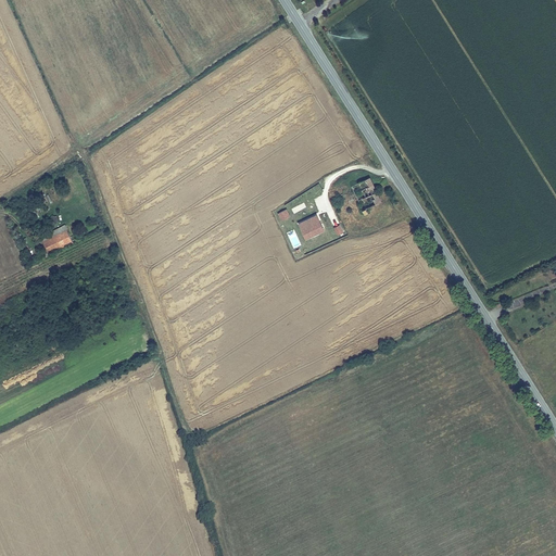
[(369,179),(351,188),(365,215),(368,214),(366,210),(381,202),(369,179)]
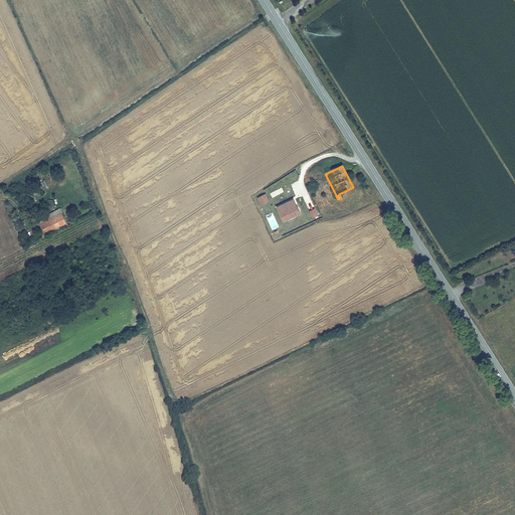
[(271,193),(273,197),(284,192),(282,188),(271,193)]
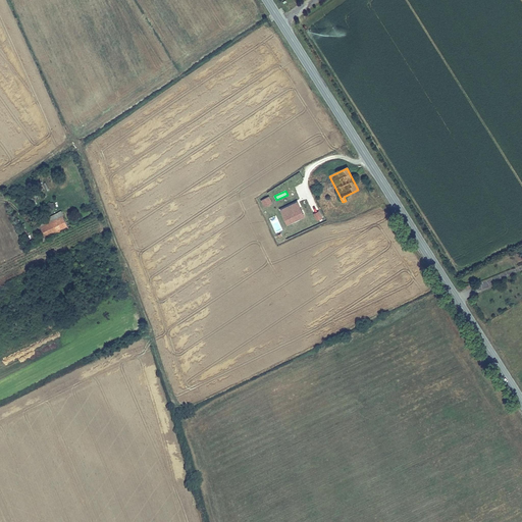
[(261,200),(264,208),(273,204),(269,196),(261,200)]
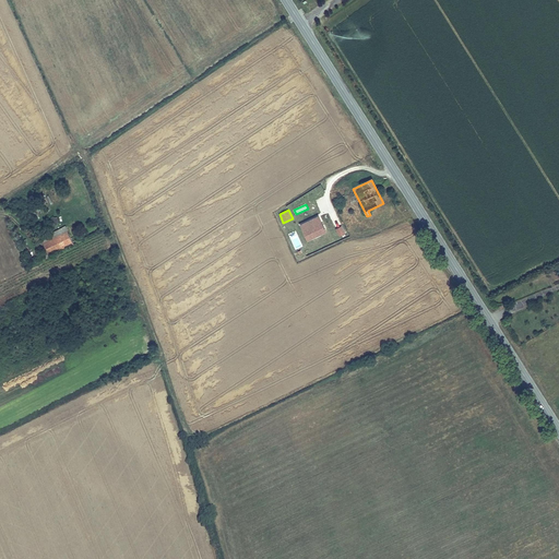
[(328,234),(320,217),(308,223),(317,239),(328,234)]
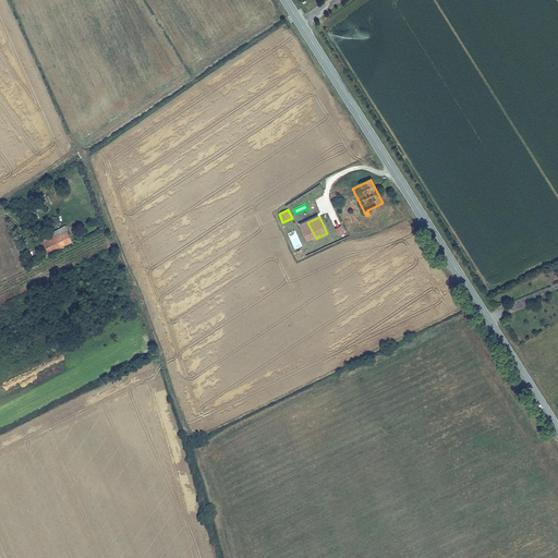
[(316,239),(307,222),(302,226),(310,241),(316,239)]
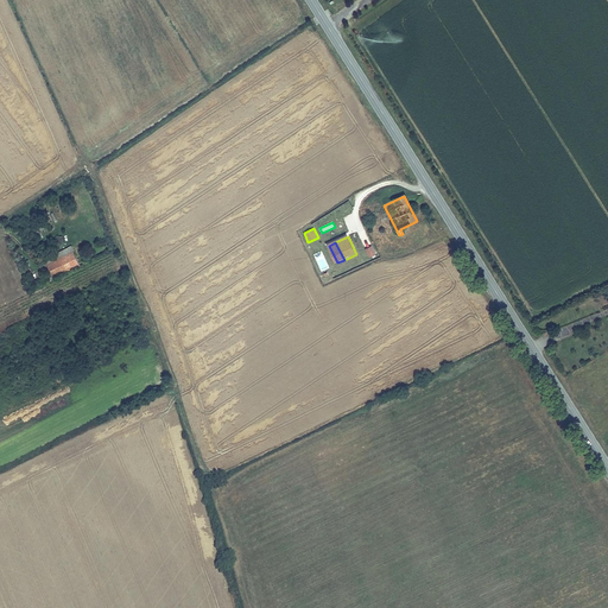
[(365,249),(369,258),(377,254),(372,246),(365,249)]
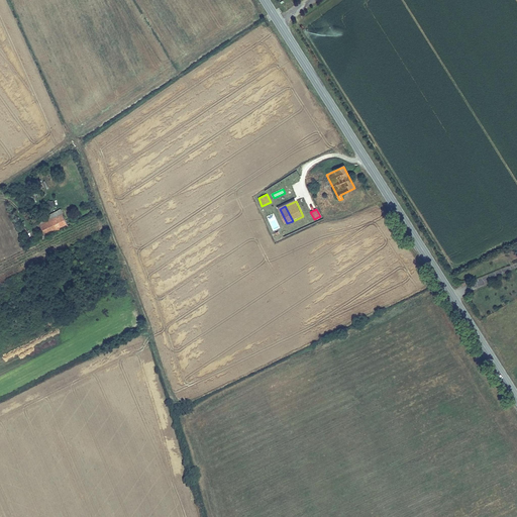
[(60,217),(37,227),(42,237),(65,226),(60,217)]
